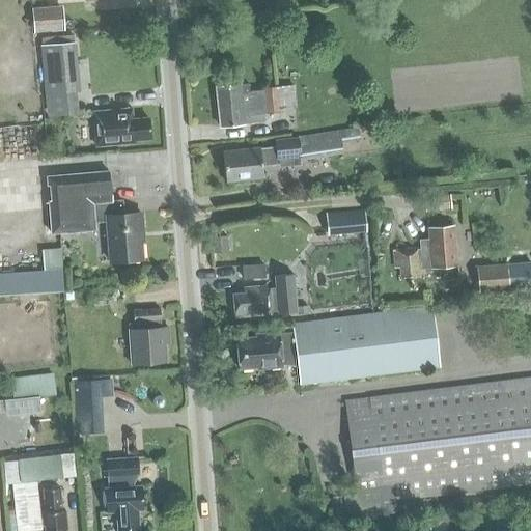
[(46,18),(71,16),(70,2),(45,4),(46,18)]
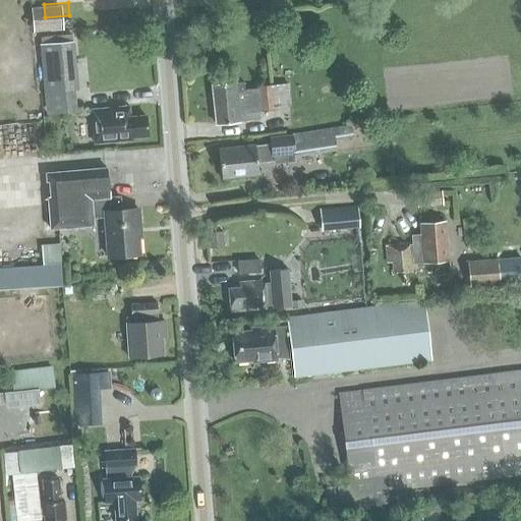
[(40,46),(45,94),(78,91),(73,43),(40,46)]
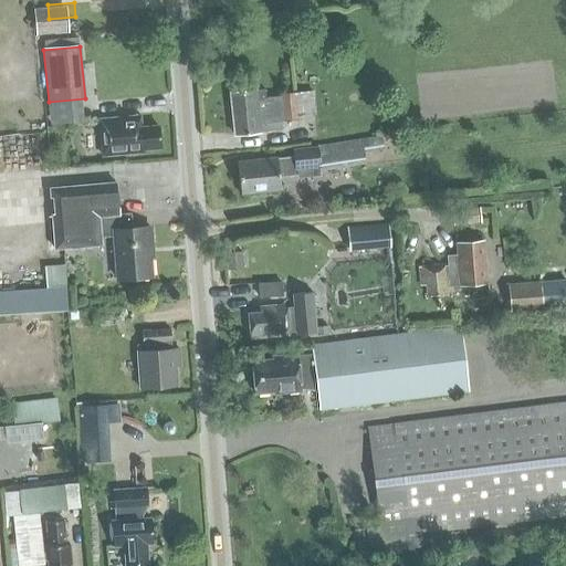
[(232,93),(234,107),(237,135),(282,130),(282,122),(303,119),(303,117),(315,116),(314,93),(279,96),(279,97),(268,98),(266,90),(232,93)]
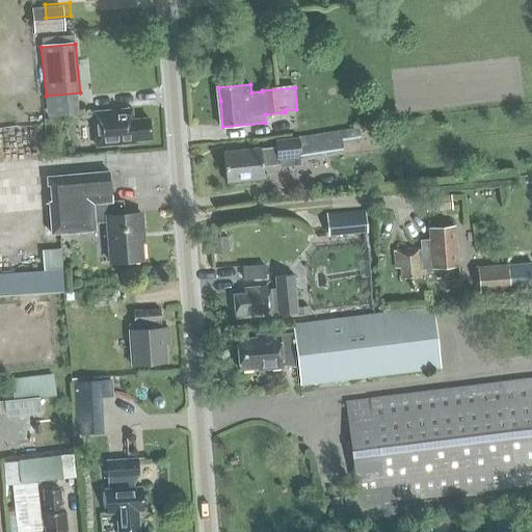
[(135,144),(135,140),(150,139),(148,118),(133,120),(132,110),(131,110),(131,109),(92,112),(97,148),(117,145),(117,147),(135,144)]
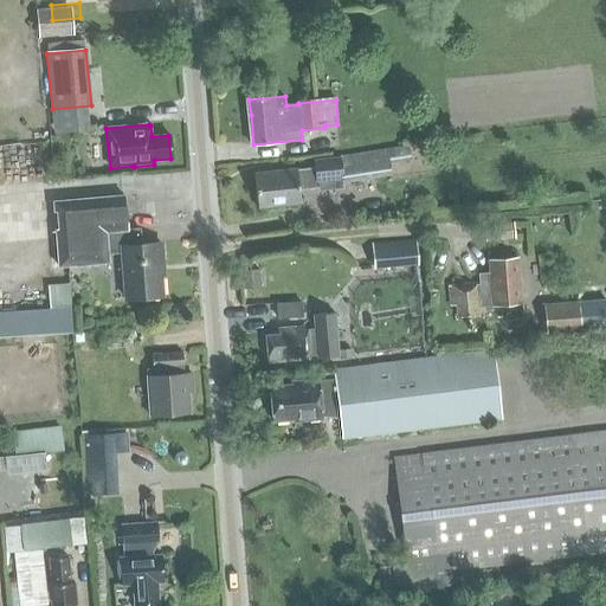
[(301,191),(320,189),(320,192),(345,191),(343,181),(389,176),(388,159),(412,156),(411,149),(340,156),(340,158),(314,160),(314,167),(257,172),(259,206),(302,202),(301,191)]
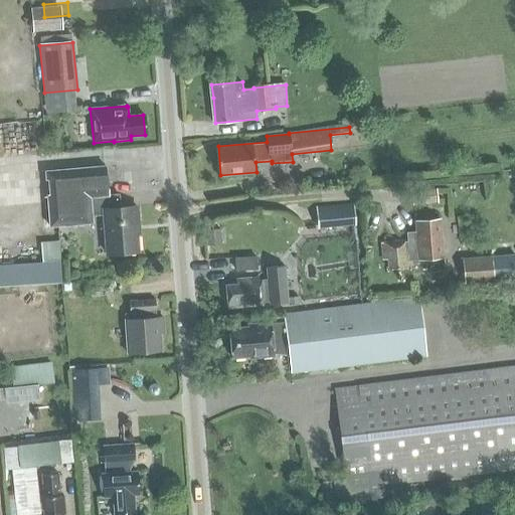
[(118,196),(109,197),(107,167),(45,173),(45,181),(49,181),(50,196),(46,197),(48,228),(92,225),(92,216),(105,215),(109,255),(137,253),(135,226),(138,226),(137,206),(119,208),(118,196)]
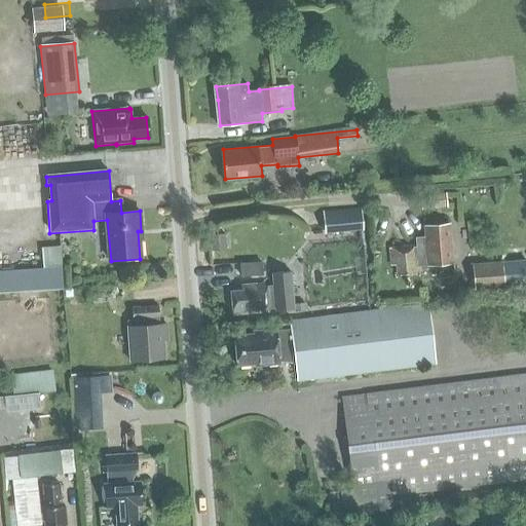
[(324,216),(325,233),(363,230),(362,212),(324,216)]
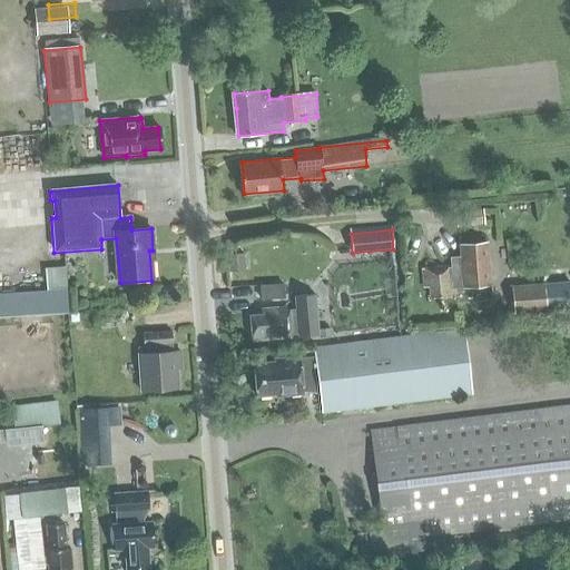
[(423,269),(425,288),(431,288),(432,298),(454,295),(453,286),(461,285),(462,291),(492,287),(487,242),(458,245),(460,259),(452,259),(452,266),(423,269)]
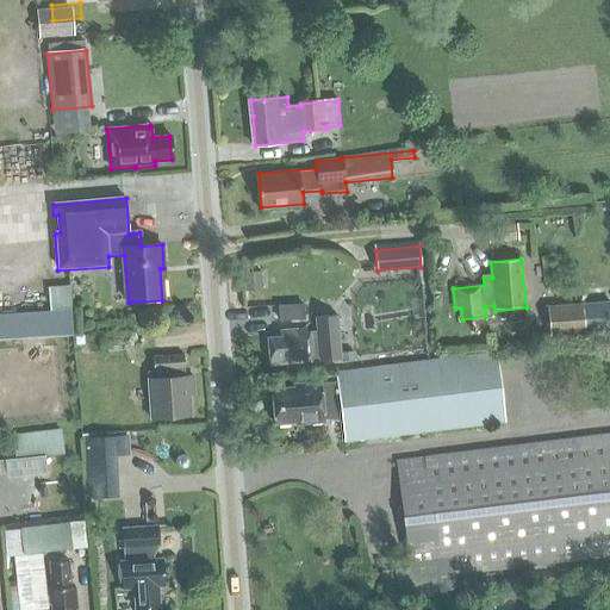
[(260,271),(242,271),(243,290),(261,290),(260,271)]
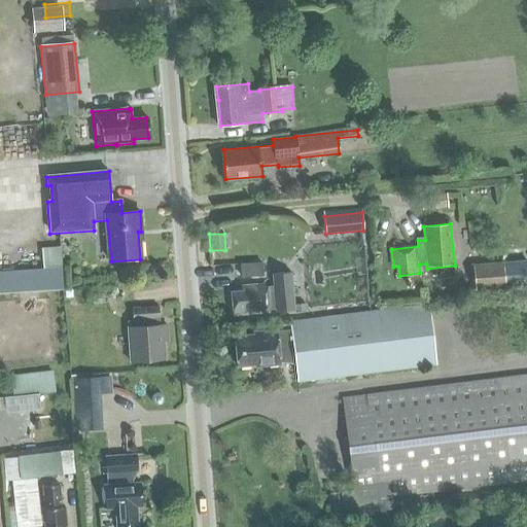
[(61,252),(42,253),(44,274),(48,274),(62,273),(61,252)]
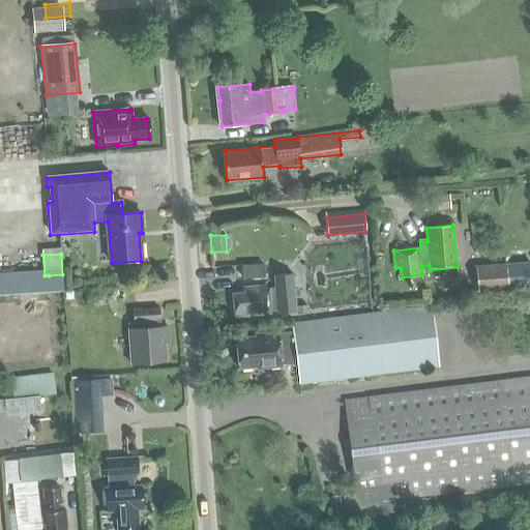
[(264,265),(240,266),(241,280),(264,278),(264,265)]
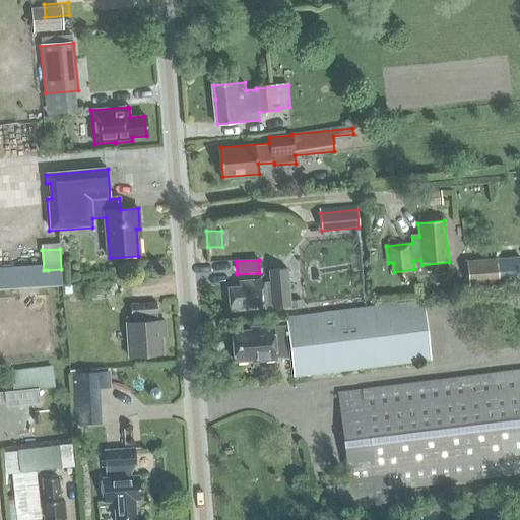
[(466,262),(468,288),(498,286),(496,260),(466,262)]
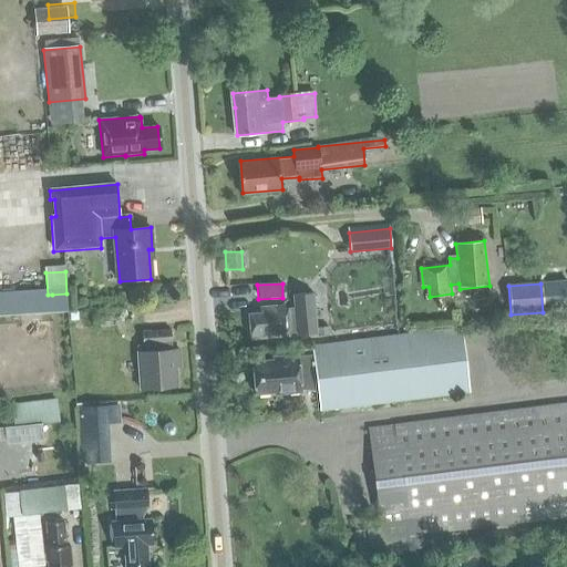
[(316,334),(312,290),(292,292),(294,306),(287,307),(287,306),(260,308),(261,316),(249,317),(251,341),(291,338),(290,334),(296,333),(296,337),(316,334)]
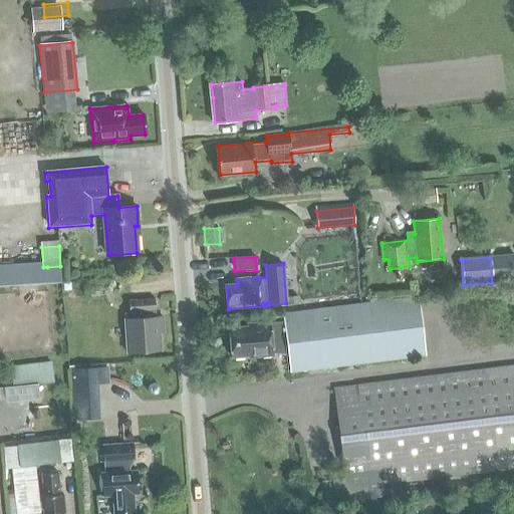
[(43,267),(0,270),(0,289),(49,286),(47,267),(43,267)]
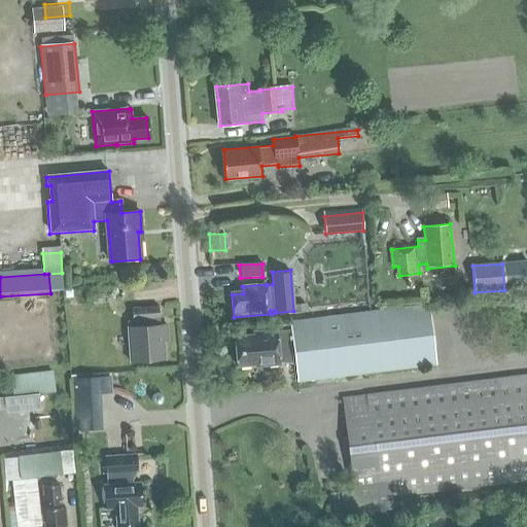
[(114,290),(89,291),(90,307),(115,305),(114,290)]
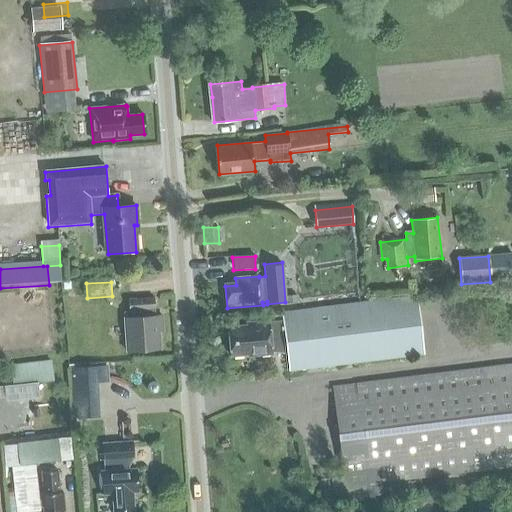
[(295,293),(285,294),(286,302),(296,301),(295,293)]
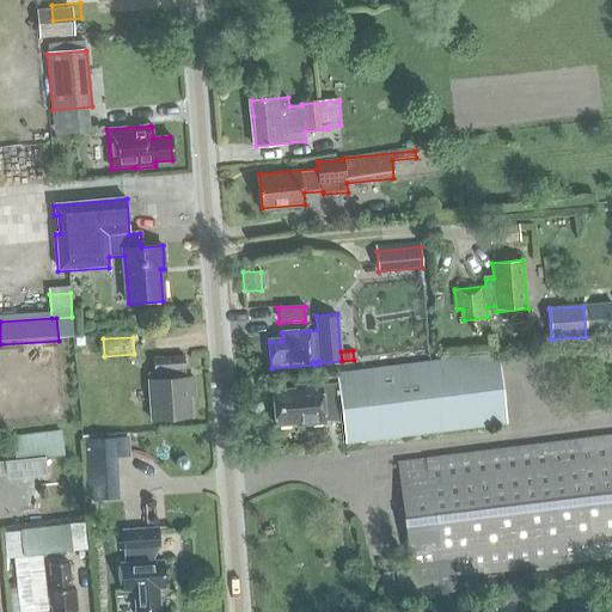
[(185,357),(154,360),(155,373),(166,373),(166,380),(161,380),(164,417),(193,415),(191,397),(195,397),(194,378),(188,378),(185,357)]
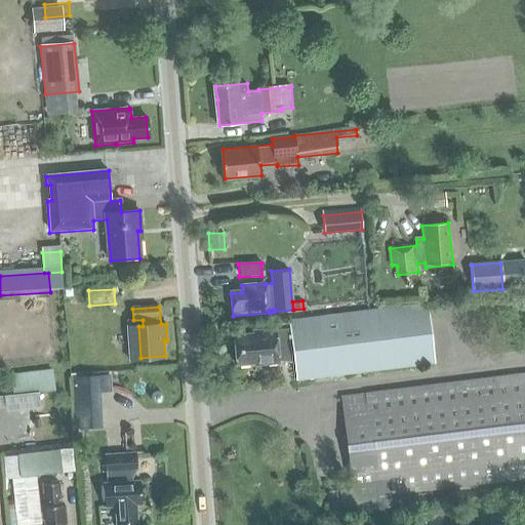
[(292,362),(294,380),(432,366),(426,307),(288,321),(289,329),(274,330),(251,331),(251,334),(233,335),(235,365),(252,364),(252,365),(292,362)]
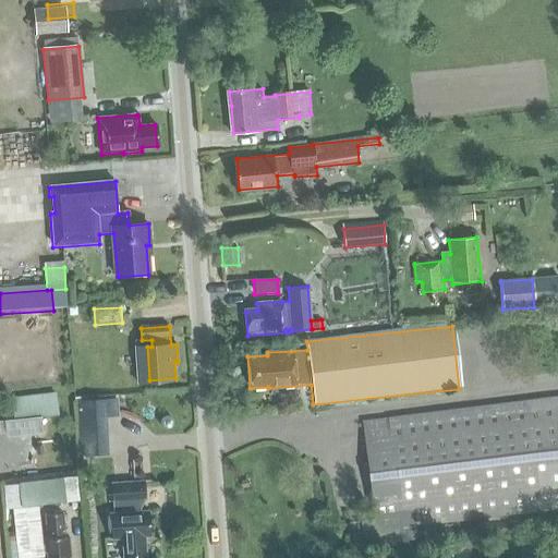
[(19,399),(11,400),(12,421),(57,416),(55,396),(36,398),(35,390),(17,392),(19,399)]
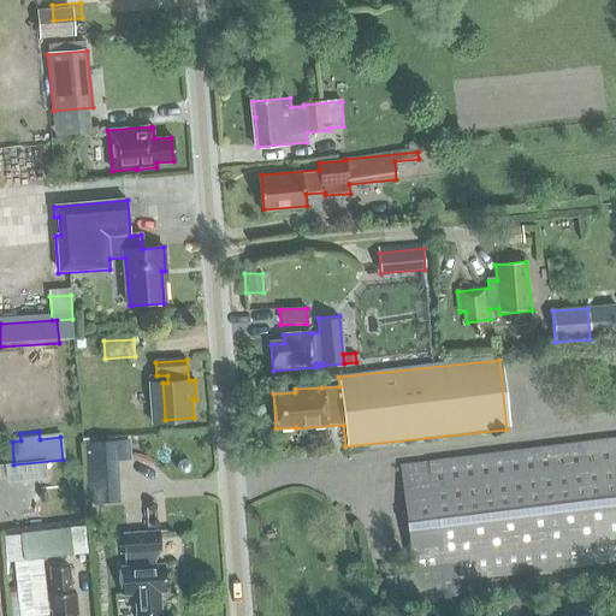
[(119,503),(117,461),(130,461),(129,440),(84,443),(87,504),(119,503)]
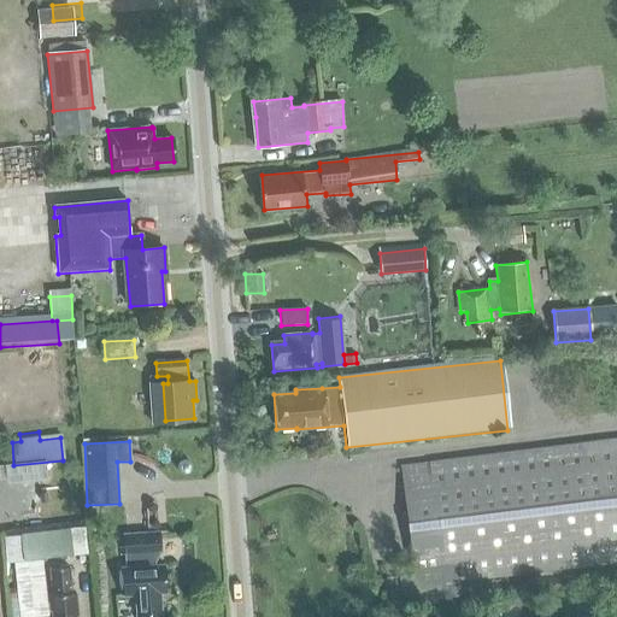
[(616,446),(403,472),(417,589),(616,564),(616,446)]
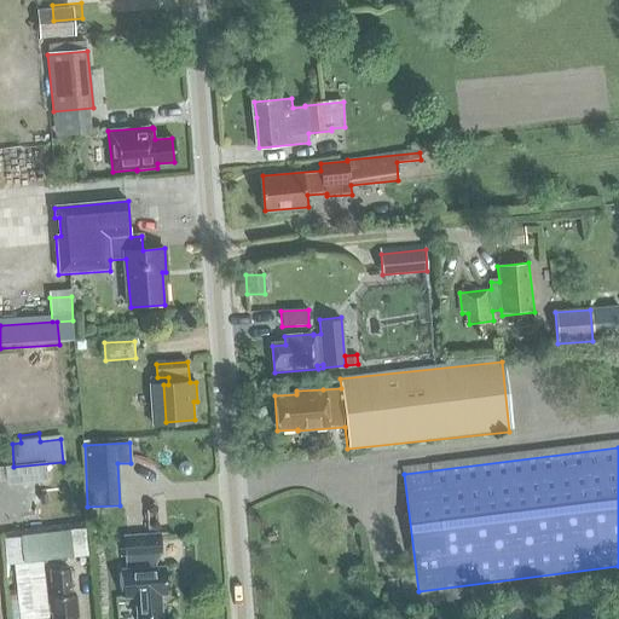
[(4,537),(6,565),(71,557),(69,533),(21,538),(21,534),(4,537)]
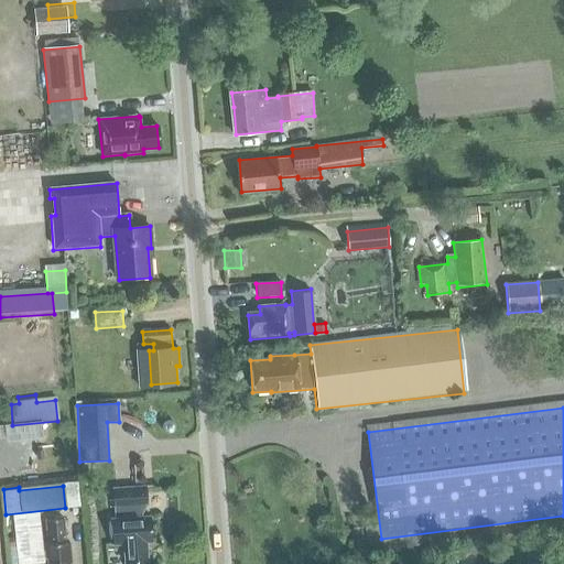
[(115,511),(119,510),(120,522),(111,523),(114,549),(121,548),(122,563),(145,563),(144,545),(150,545),(149,521),(138,521),(137,509),(144,509),(143,490),(112,492),(115,511)]
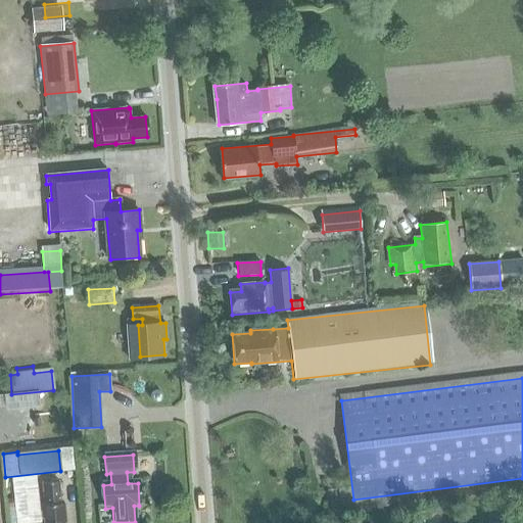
[(63,503),(59,503),(58,483),(42,484),(44,504),(40,505),(41,519),(45,518),(44,522),(62,522),(62,517),(64,517),(63,503)]
